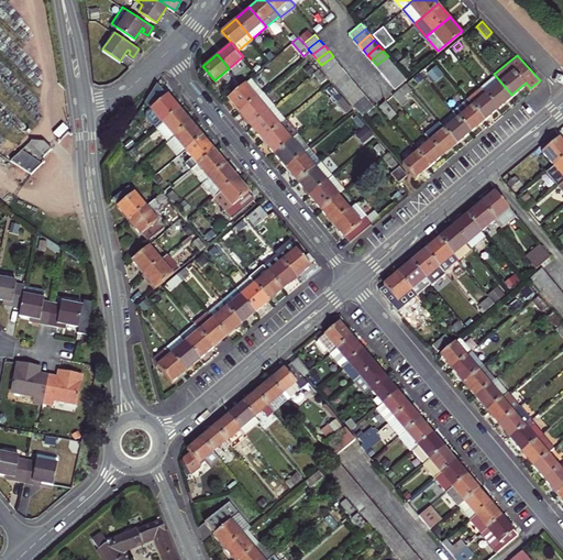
[(321,65),(326,70),(338,61),(333,56),(321,65)]
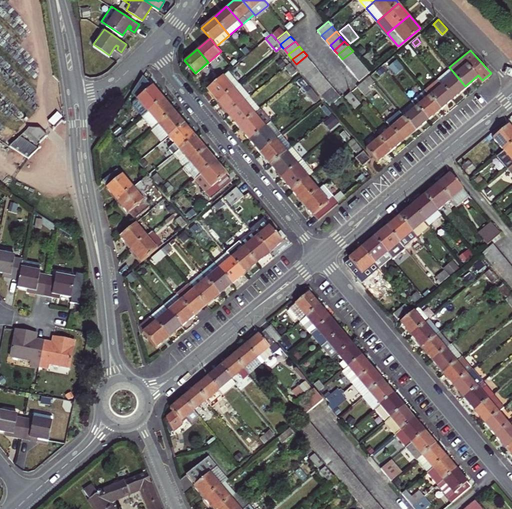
[(353,51),(342,59),(346,64),(357,56),(353,51)]
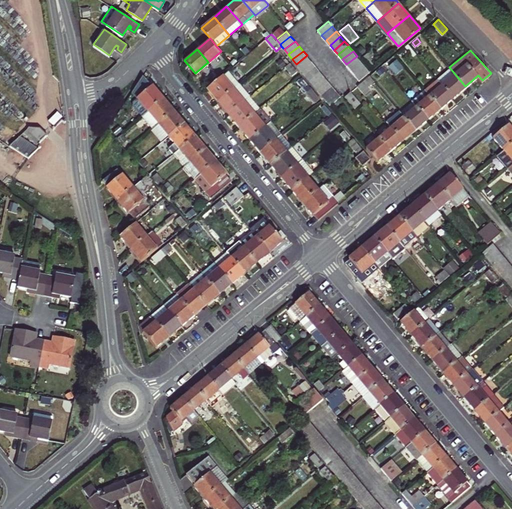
[(296,64),(300,69),(311,60),(307,55),(296,64)]
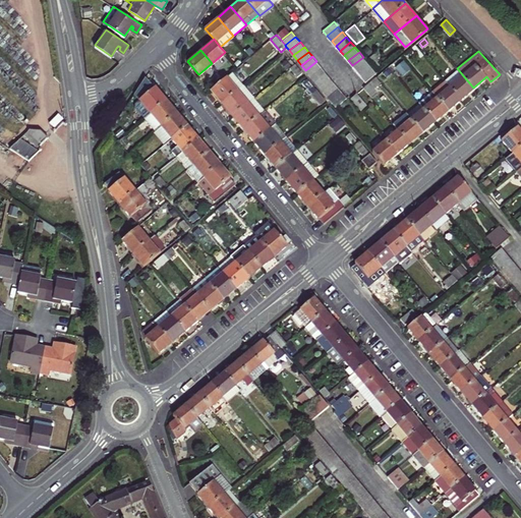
[(363,57),(352,65),(356,70),(367,62),(364,58),(363,57)]
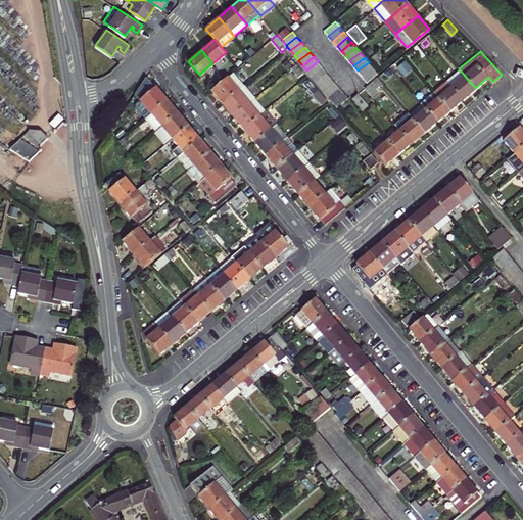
[(310,74),(312,76),(322,66),(318,61),(306,71),(310,74)]
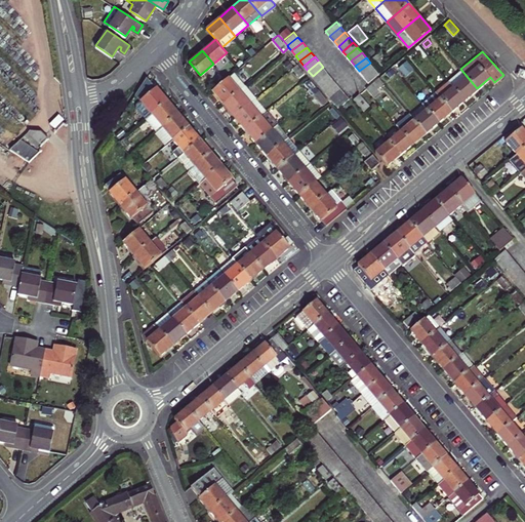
[(297,63),(292,68),(299,76),(305,72),(297,63)]
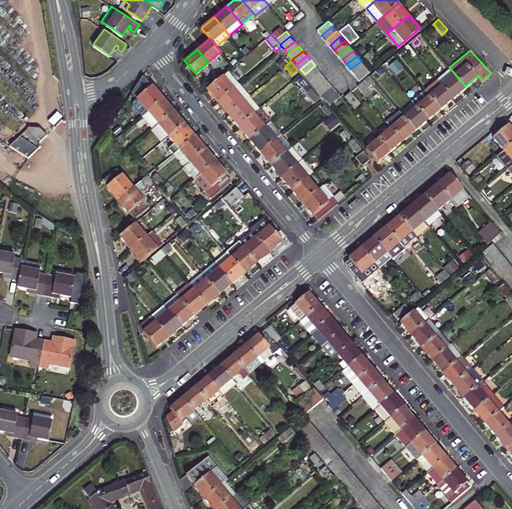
[(361,61),(350,69),(354,74),(365,65),(361,61)]
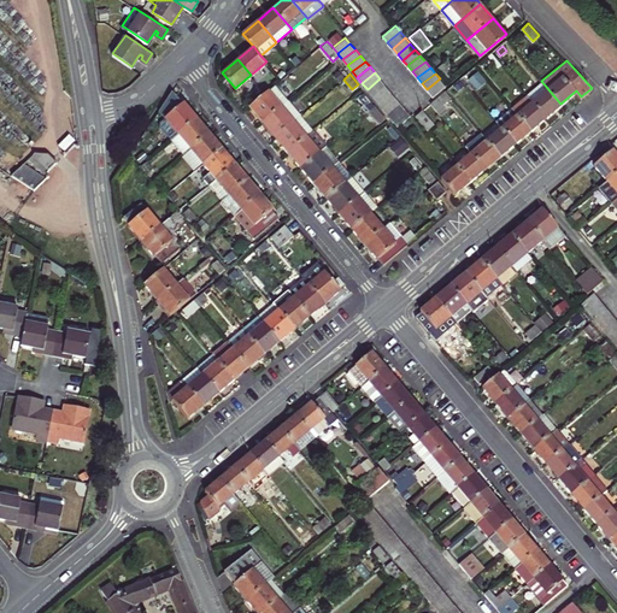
[(380,78),(368,89),(372,95),(385,84),(380,78)]
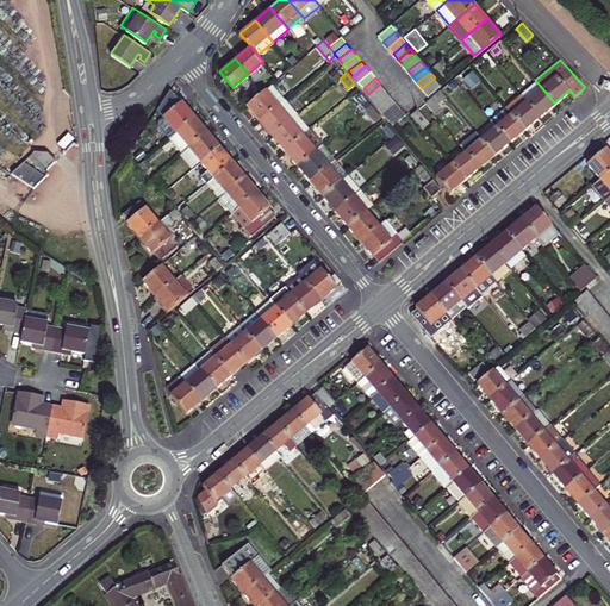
[(435,77),(422,88),(428,94),(440,85),(435,77)]
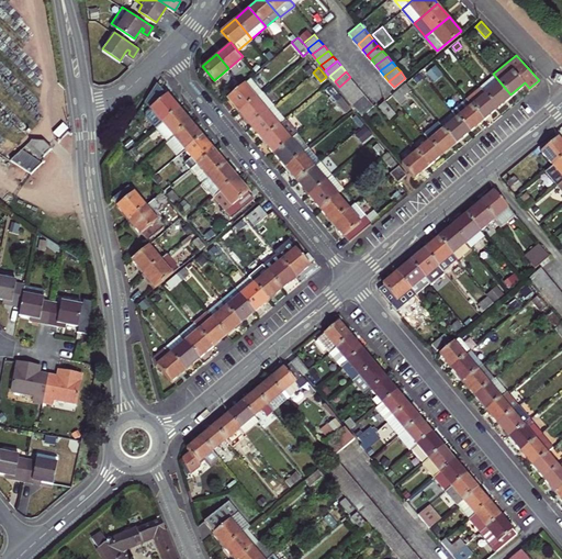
[(493,74),(480,86),(497,107),(510,94),(493,74)]
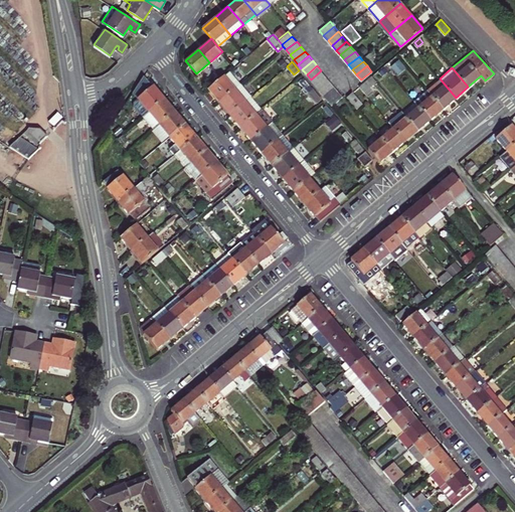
[(229,70),(208,88),(219,101),(240,83),(229,70)]
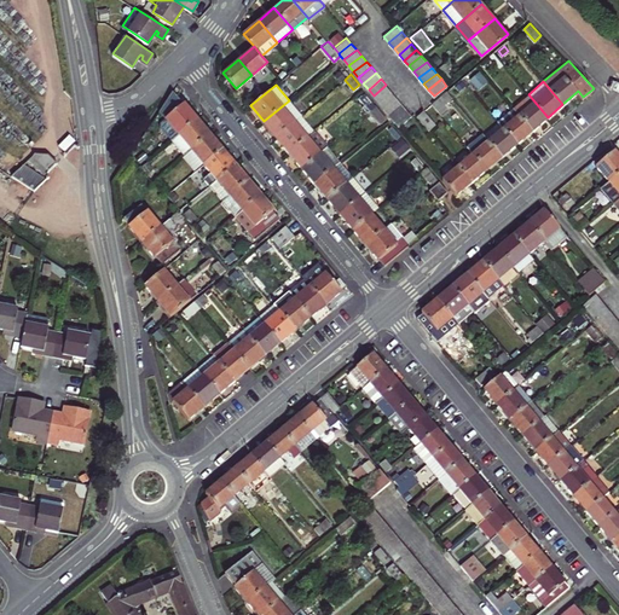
[(386,85),(374,96),(379,102),(391,91),(386,85)]
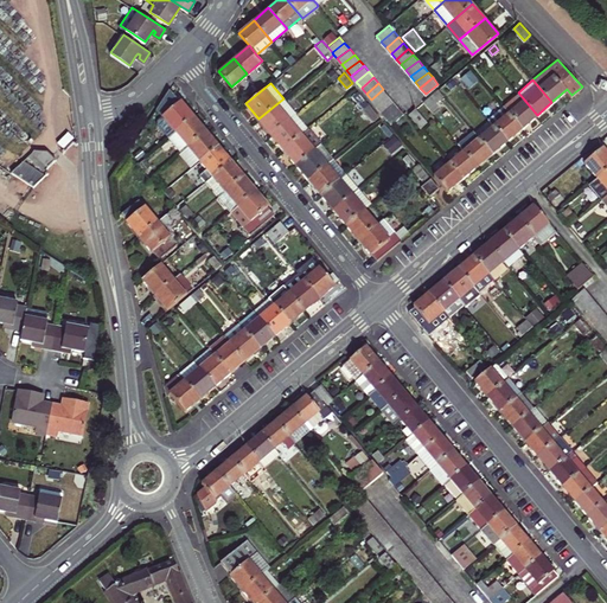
[(158,122),(168,135),(193,114),(180,98),(179,100),(168,88),(157,107),(163,114),(158,117),(158,122)]
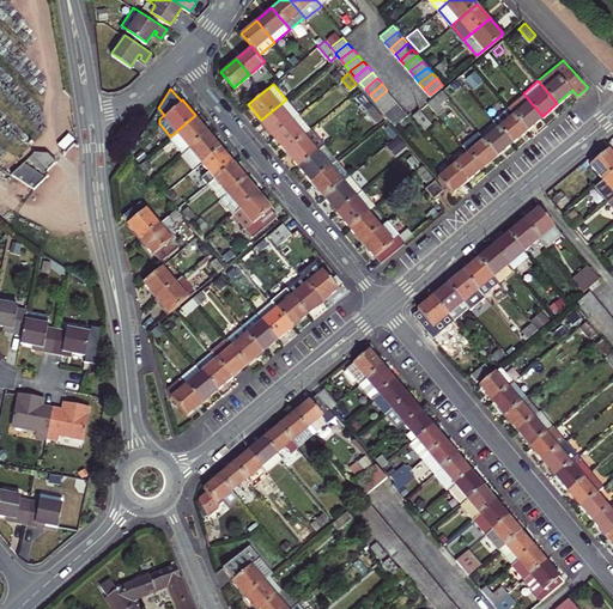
[(442,101),(448,96),(442,89),(428,102),(436,111),(445,104),(442,101)]
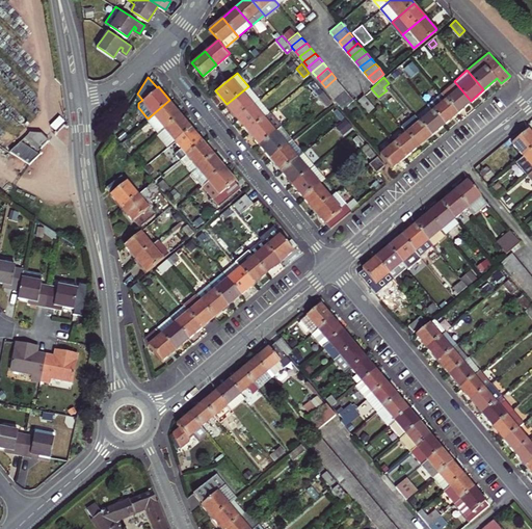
[(325,88),(329,93),(340,83),(336,78),(325,87),(325,88)]
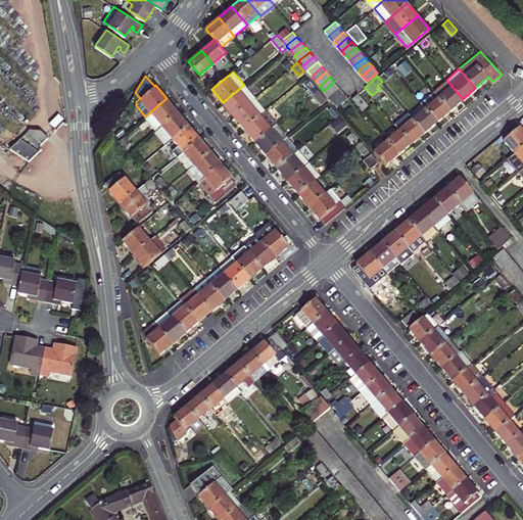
[(308,78),(303,82),(313,93),(318,89),(308,78)]
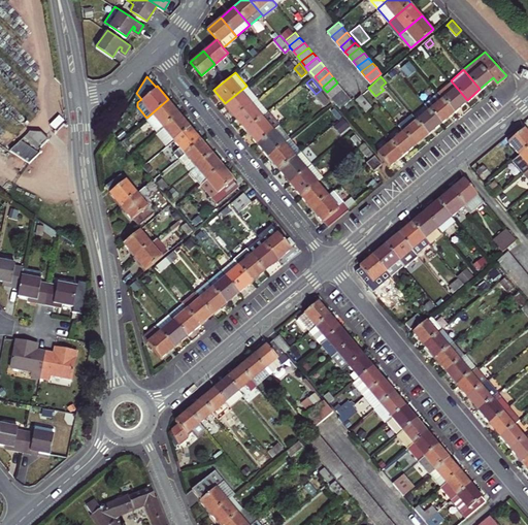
[(451,80),(437,91),(454,110),(467,100),(451,80)]
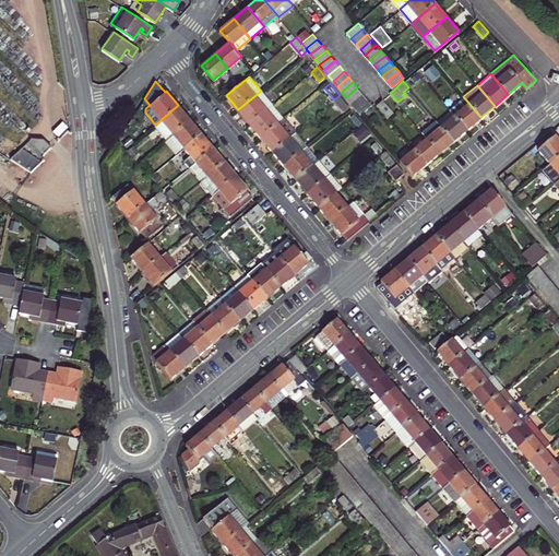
[(351,103),(363,93),(357,87),(346,97),(351,103)]
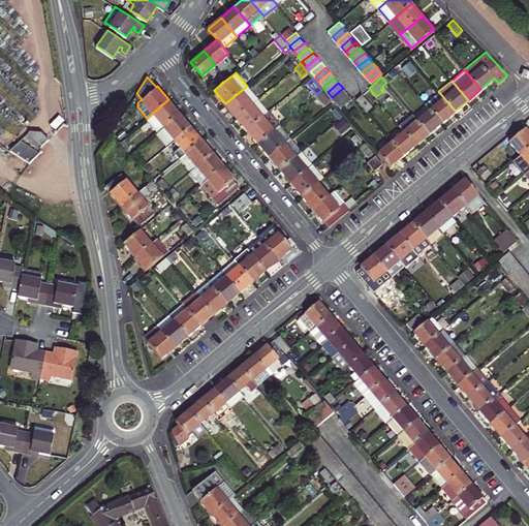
[(247,86),(225,103),(236,117),(257,98),(247,86)]
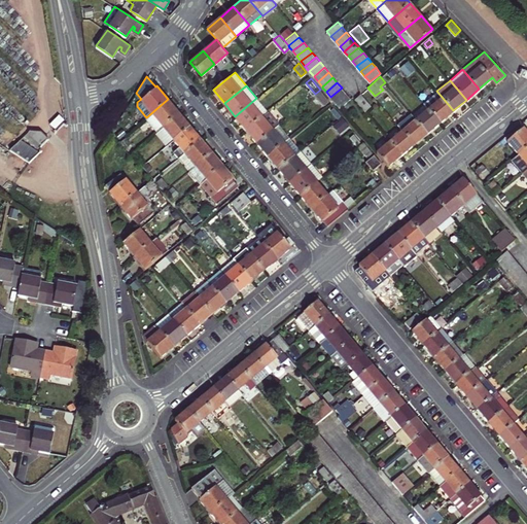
[(335,102),(346,93),(342,88),(330,97),(334,100),(335,102)]
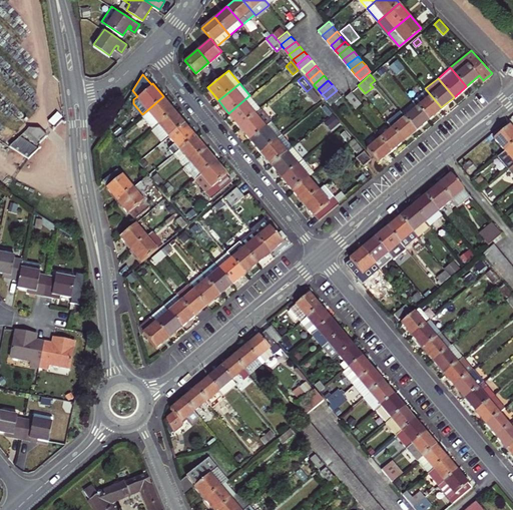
[(312,87),(307,91),(315,101),(320,97),(312,87)]
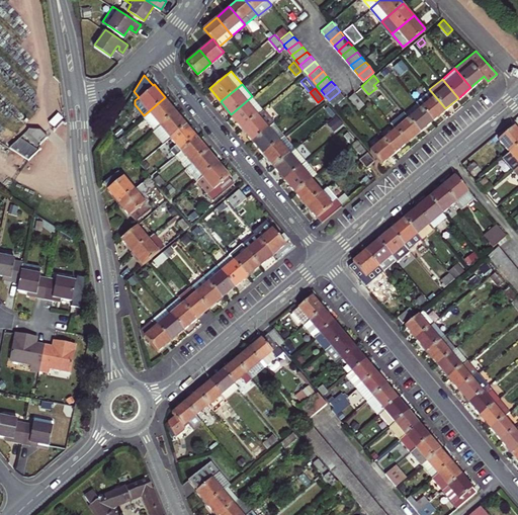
[(417,100),(422,106),(432,119),(445,108),(429,89),(417,100)]
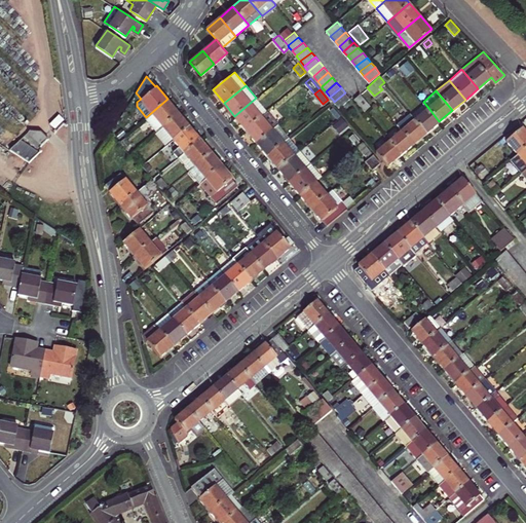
[(345,92),(334,102),(338,107),(349,98),(345,92)]
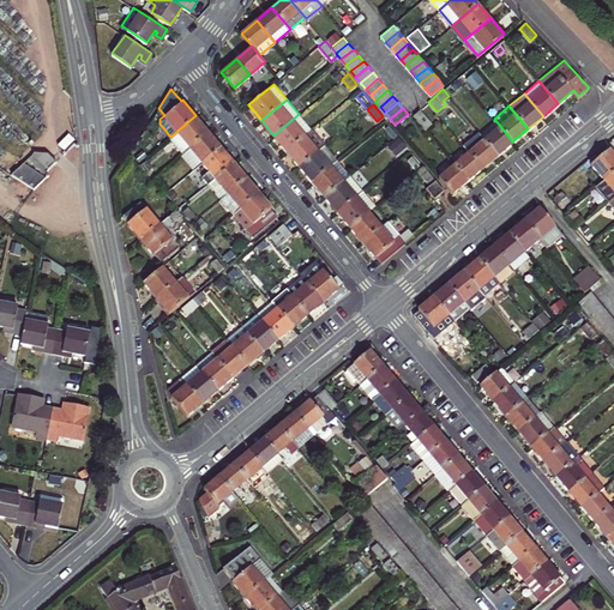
[(420,108),(414,114),(425,127),(432,122),(420,108)]
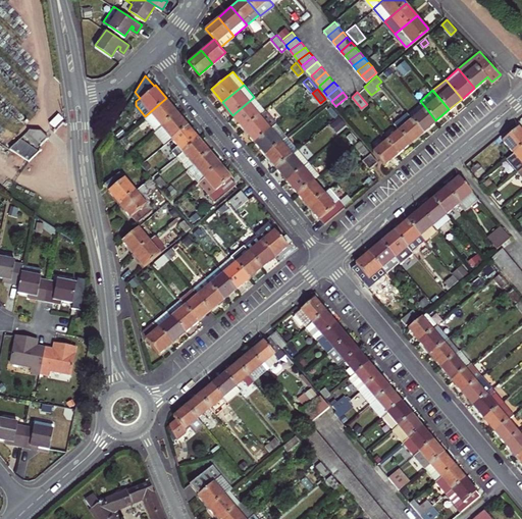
[(254,97),(232,115),(244,127),(265,110),(254,97)]
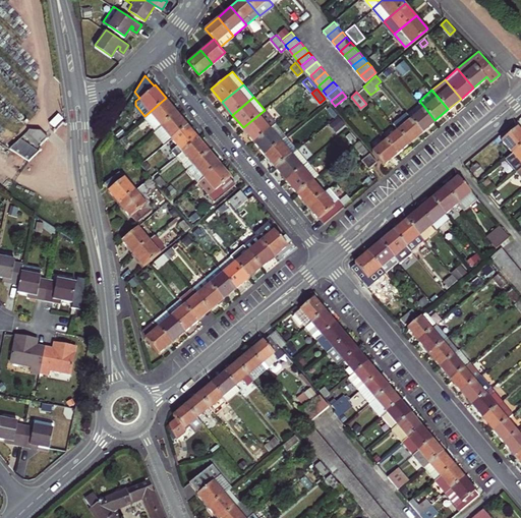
[(166,98),(145,116),(155,129),(161,124),(177,111),(166,98)]
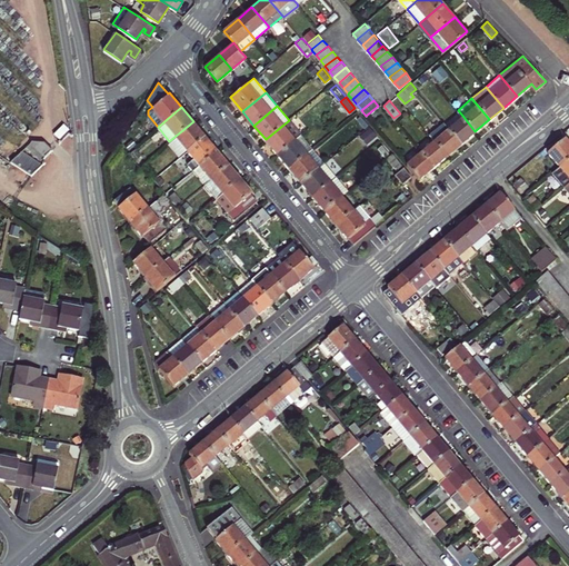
[(463,117),(449,128),(461,142),(475,131),(463,117)]
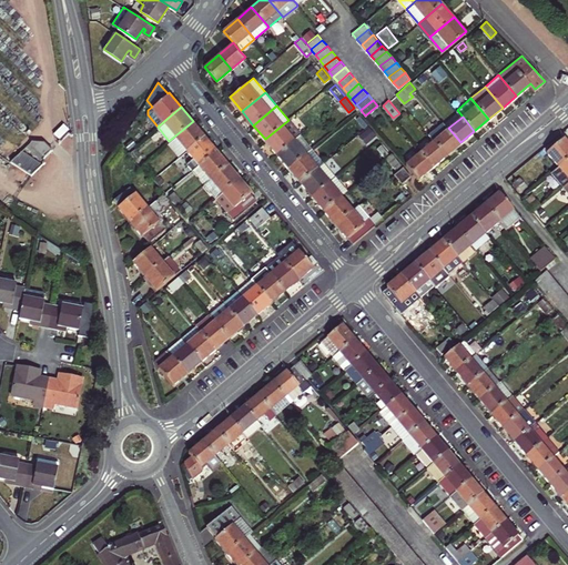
[(288,120),(265,139),(276,153),(294,139),(300,134),(288,120)]
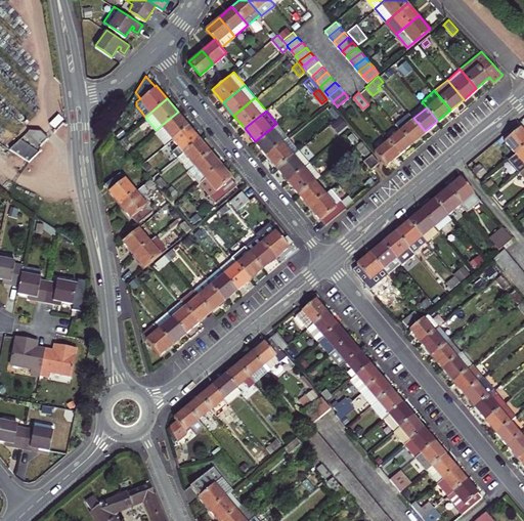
[(162,125),(173,137),(188,124),(178,112),(162,125)]
